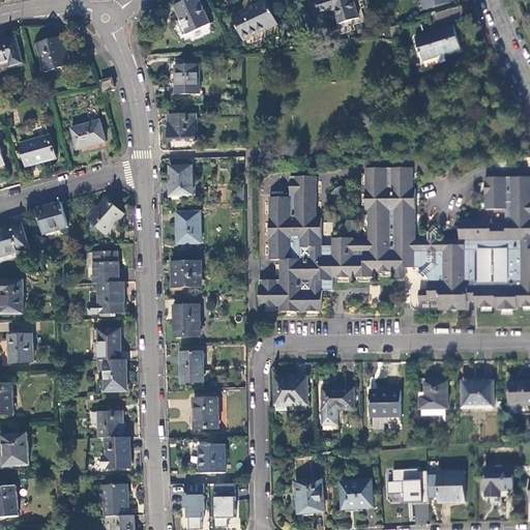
[(210,24),(199,0),(187,0),(175,6),(181,20),(178,22),(184,36),(210,24)]
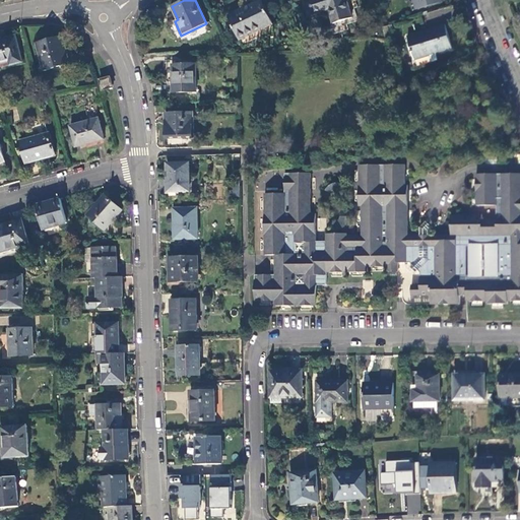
[(262,0),(228,15),(240,40),(272,23),(262,0)]
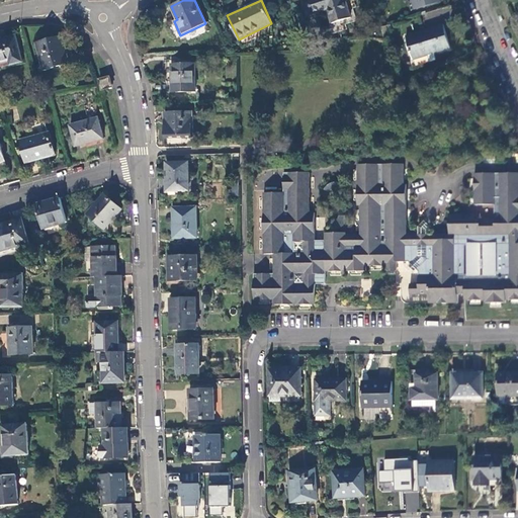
[(311,0),(304,2),(308,16),(328,9),(333,23),(350,17),(345,0),(311,0)]
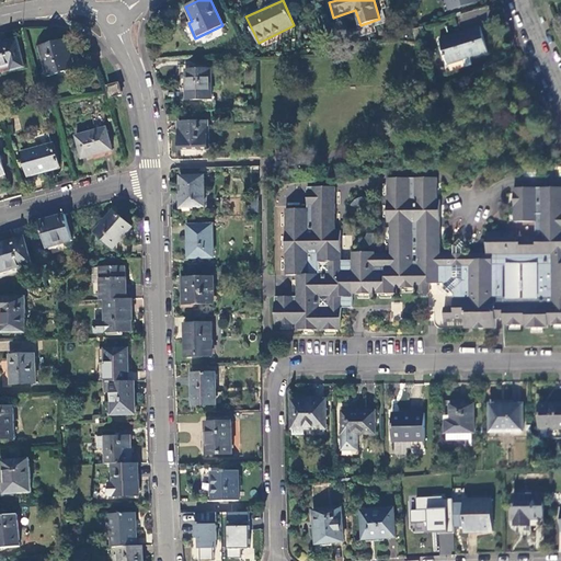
[(480,27),(441,39),(443,47),(447,64),(448,64),(462,59),(488,52),(480,27)]
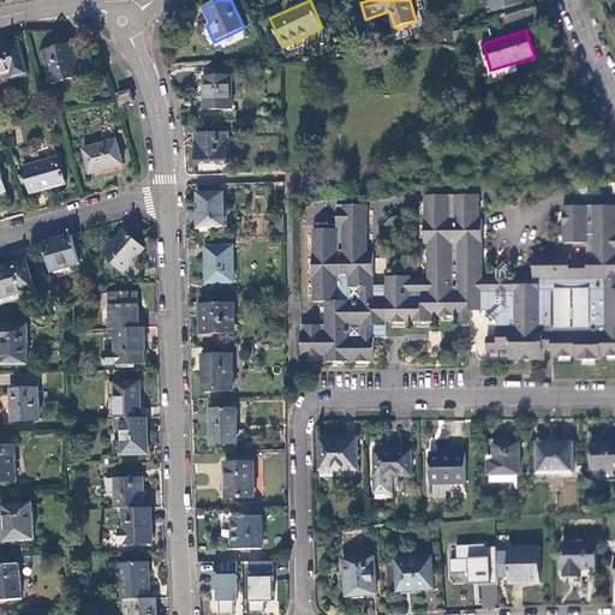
[(19,43),(0,48),(0,76),(12,73),(13,78),(28,75),(19,43)]
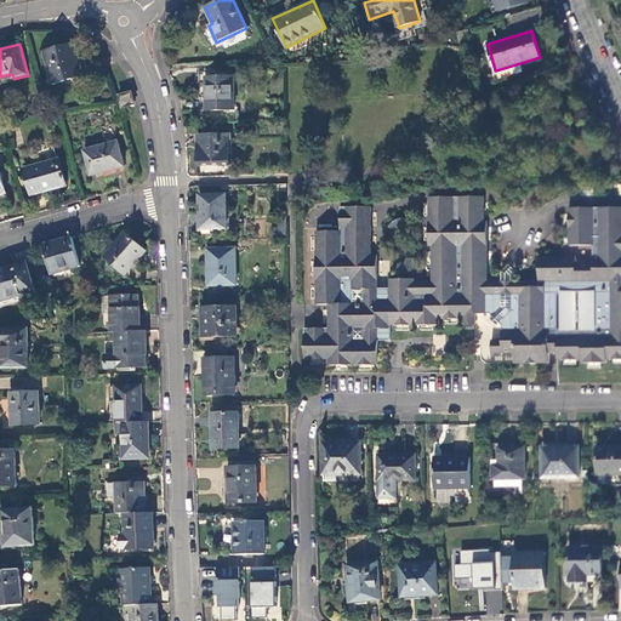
[(84,77),(74,44),(44,52),(53,84),(84,77)]
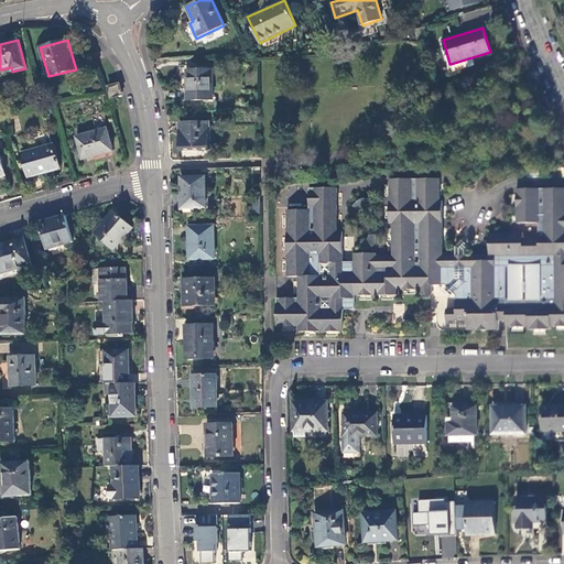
[(468,68),(465,60),(451,64),(453,72),(468,68)]
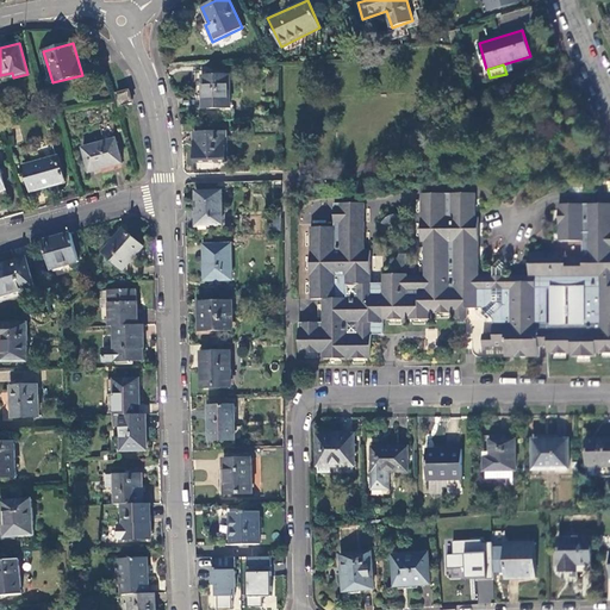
[(230,110),(229,76),(203,76),(203,110),(230,110)]
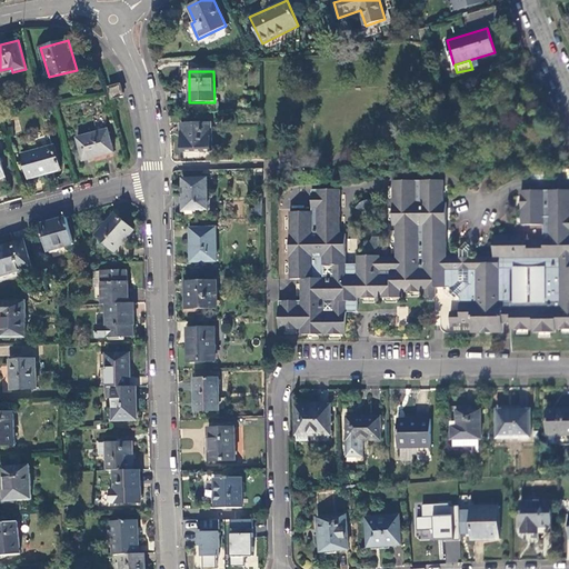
[(112,99),(123,96),(120,85),(110,88),(112,99)]
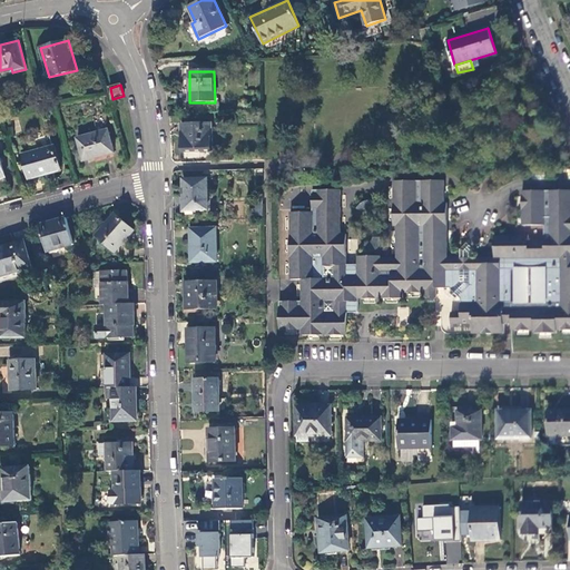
[(212,124),(182,124),(182,135),(183,135),(184,151),(212,150),(212,124)]
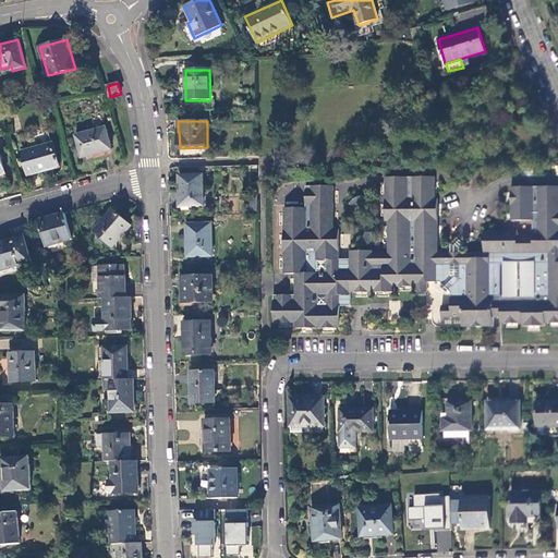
[(106,128),(76,136),(82,157),(111,149),(106,128)]
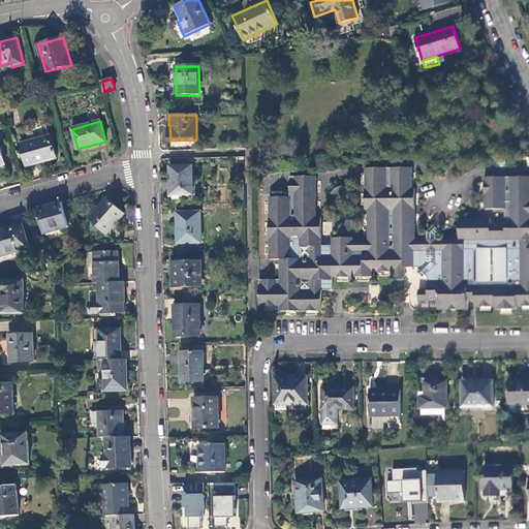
[(51,135),(21,144),(27,165),(56,158),(51,135)]
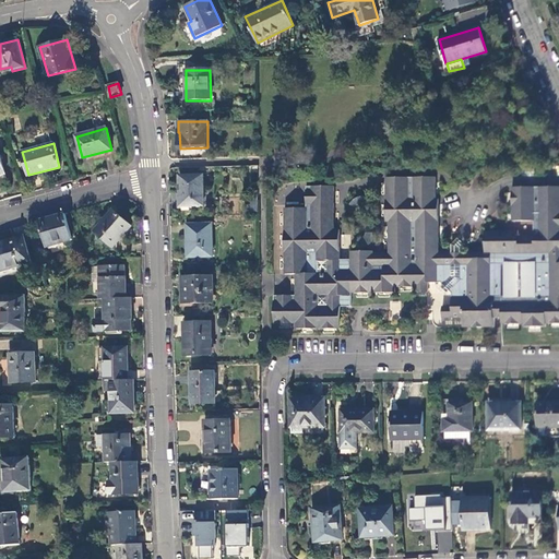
[(204,205),(203,176),(180,176),(181,205),(204,205)]
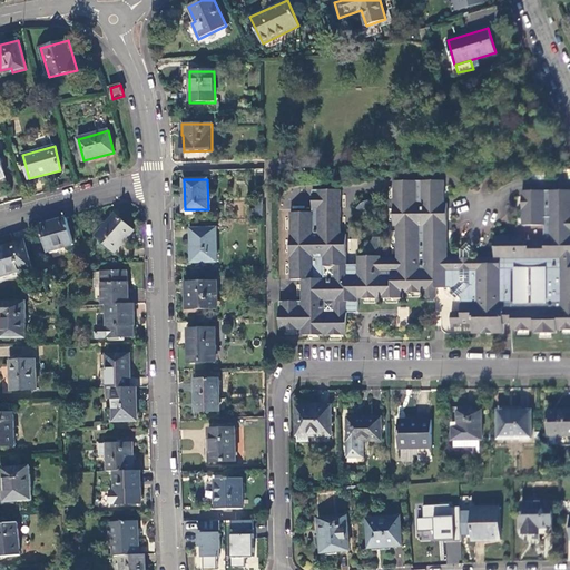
[(556,331),(569,330),(569,189),(521,190),(522,226),(543,226),(543,241),(528,242),(528,236),(493,236),(493,258),(448,259),(445,204),(443,203),(442,182),(392,182),(393,226),(395,227),(395,259),(381,259),(380,257),(357,257),(357,264),(346,264),(345,234),(340,234),(340,190),(312,190),(312,212),(290,213),(291,279),(301,279),(301,301),(279,302),(281,336),(346,335),(346,313),(357,313),(357,300),(402,298),(403,293),(424,293),(424,298),(436,298),(436,290),(449,290),(451,291),(450,293),(455,300),(458,297),(460,298),(461,312),(451,313),(451,324),(471,324),(472,334),(503,334),(503,324),(511,324),(511,331),(533,331),(533,334),(557,333),(556,331)]
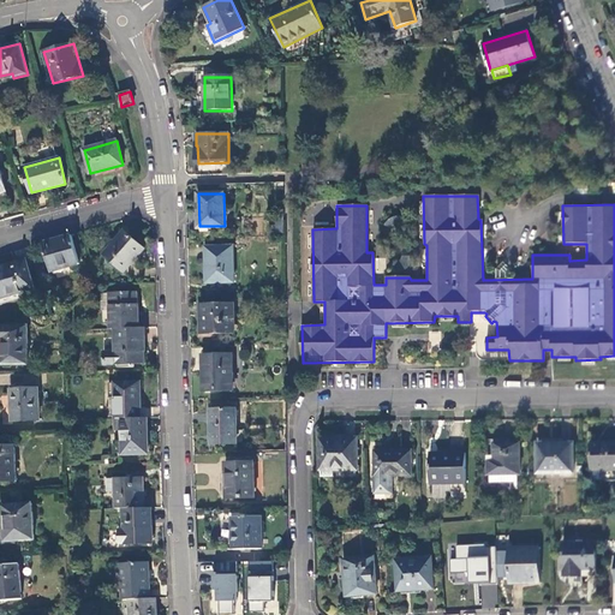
[(145,249),(125,231),(105,255),(125,273),(145,249)]
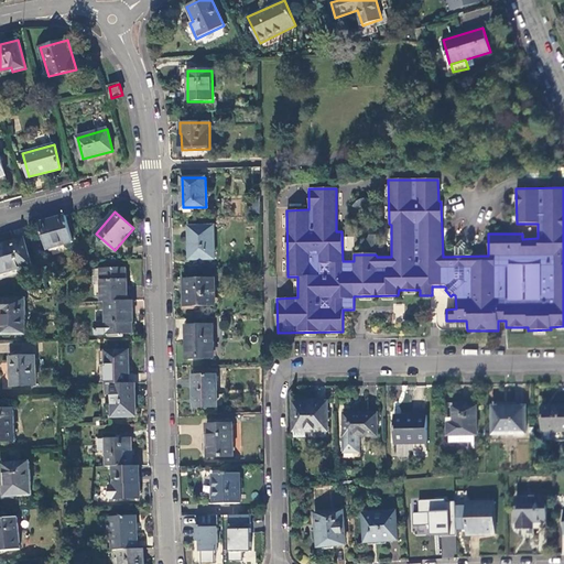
[(73,241),(66,216),(40,224),(46,249),(73,241)]
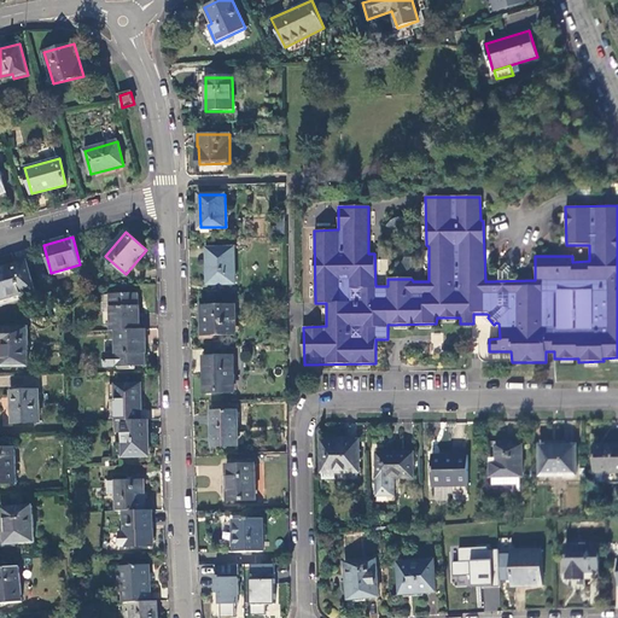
[(235,284),(234,248),(207,249),(208,284),(235,284)]
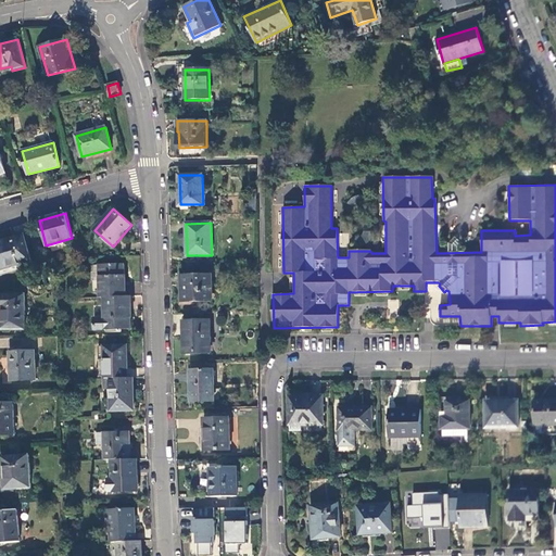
[(24,236),(0,242),(0,269),(0,270),(32,262),(24,236)]
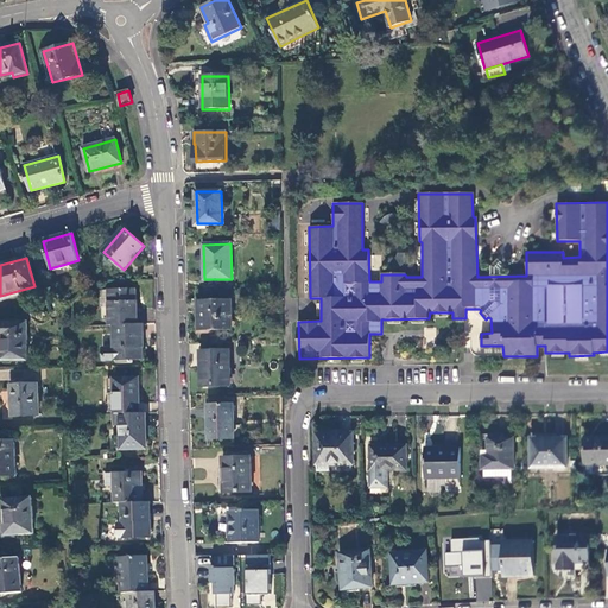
[(109,306),(111,325),(114,325),(137,324),(135,289),(108,290),(108,291),(109,306)]
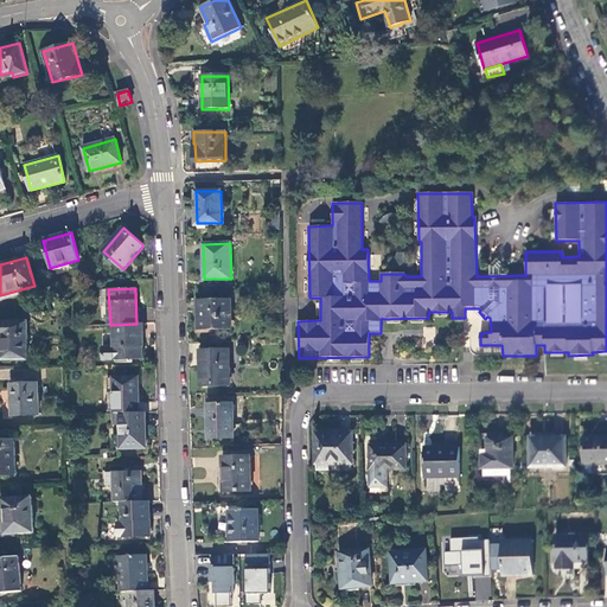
[(100,307),(109,306),(108,291),(100,291),(100,307)]
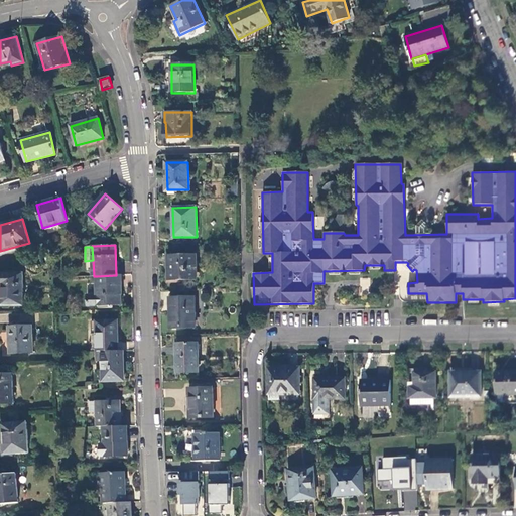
[(197,254),(169,256),(169,280),(198,279),(197,277),(197,261),(197,254)]
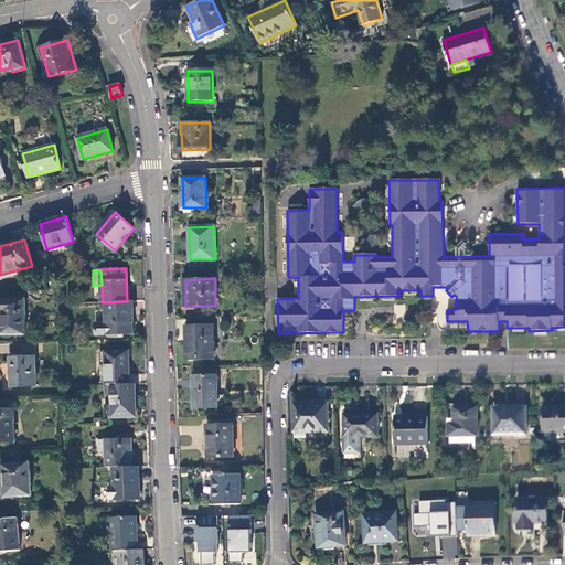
[(27,336),(27,300),(0,299),(0,312),(2,313),(2,336),(27,336)]
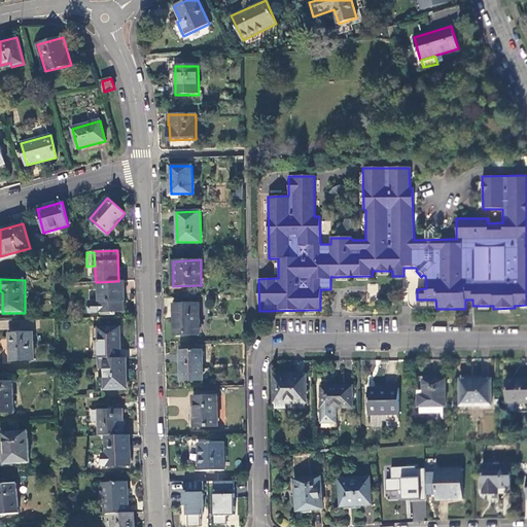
[(125,312),(124,281),(118,281),(99,282),(100,302),(90,302),(91,313),(125,312)]
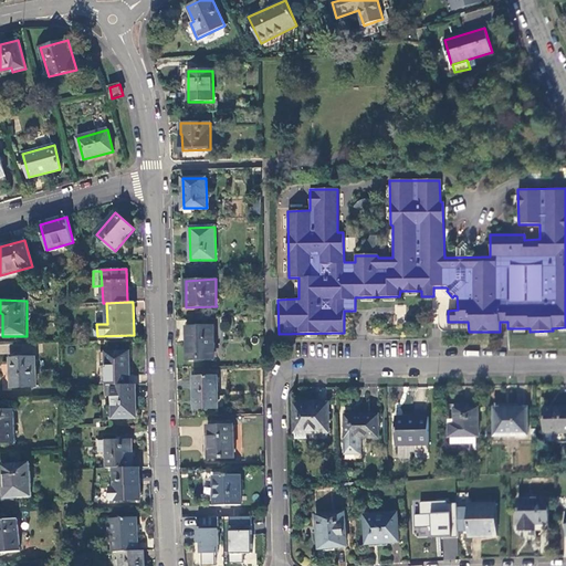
[(215,327),(187,328),(188,360),(216,360),(215,327)]
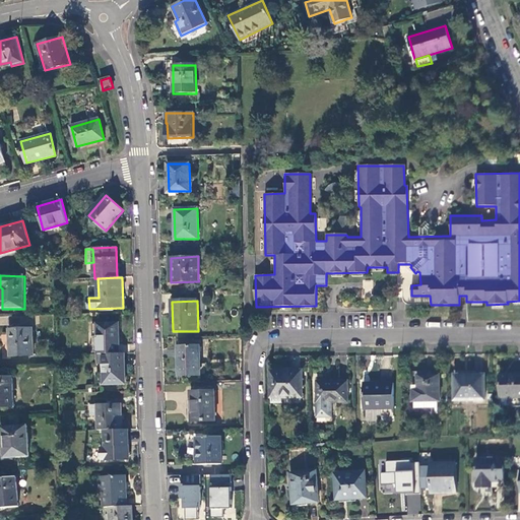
[(96,325),(98,354),(104,353),(120,353),(119,324),(96,325)]
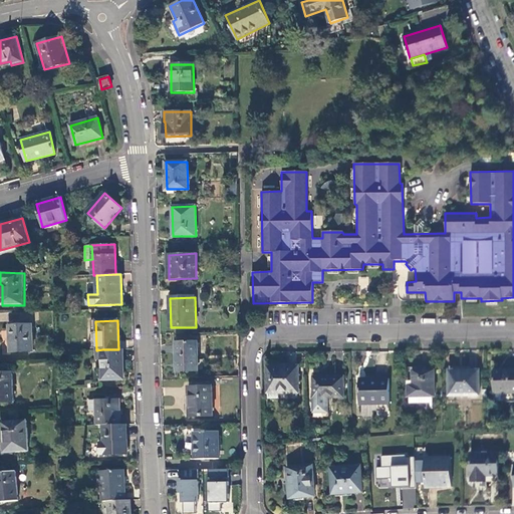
[(32,326),(10,326),(11,352),(33,352),(32,326)]
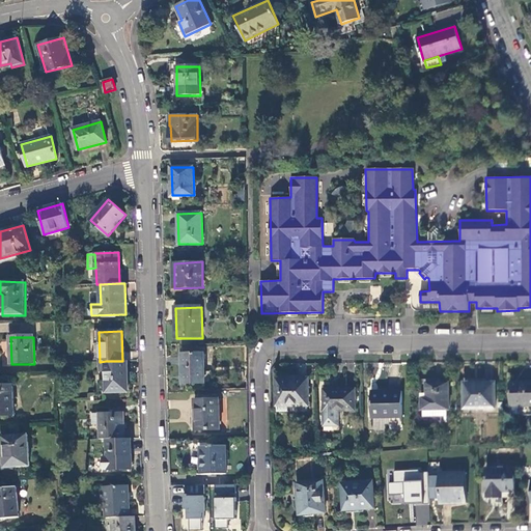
[(204,354),(182,354),(183,384),(204,384),(204,354)]
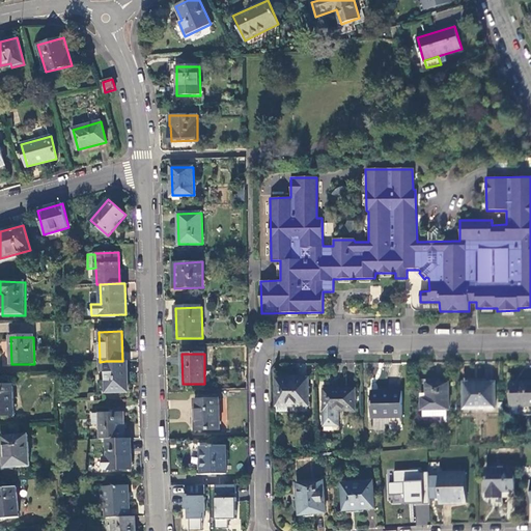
[(129,392),(128,361),(122,361),(106,361),(107,393),(129,392)]
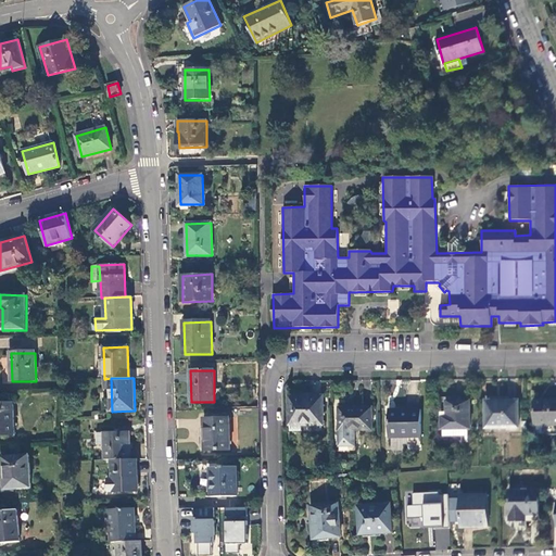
[(323,397),(291,397),(291,424),(302,424),(324,425),(323,397)]
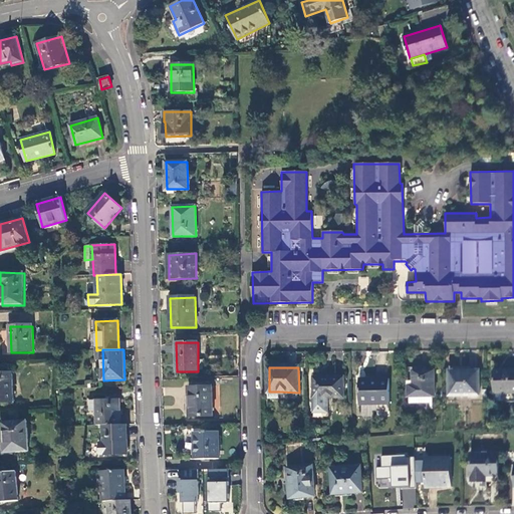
[(480,369),(450,369),(450,394),(480,394),(480,369)]
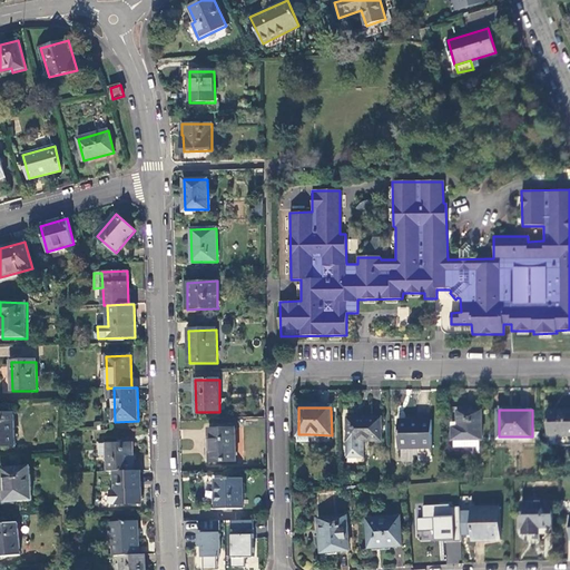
[(482,411),(459,411),(459,428),(453,428),(453,440),(454,440),(480,440),(482,440),(482,411)]
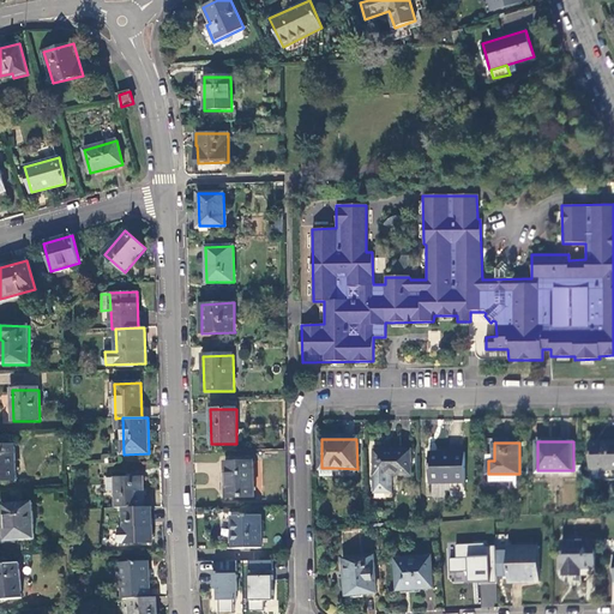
[(613,443),(591,443),(591,470),(603,470),(613,469),(613,443)]
